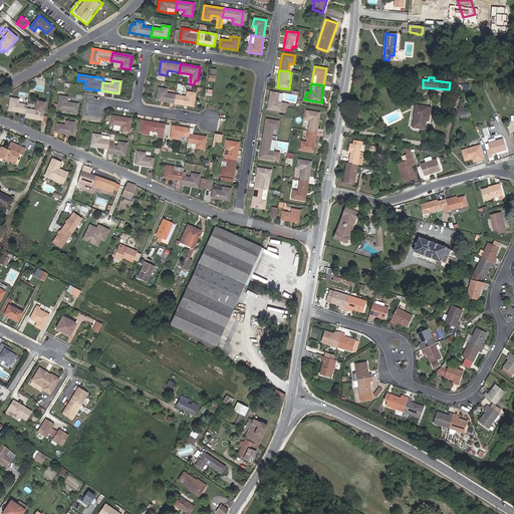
[(157,100),(174,103),(176,94),(166,93),(167,88),(159,87),(157,100)]
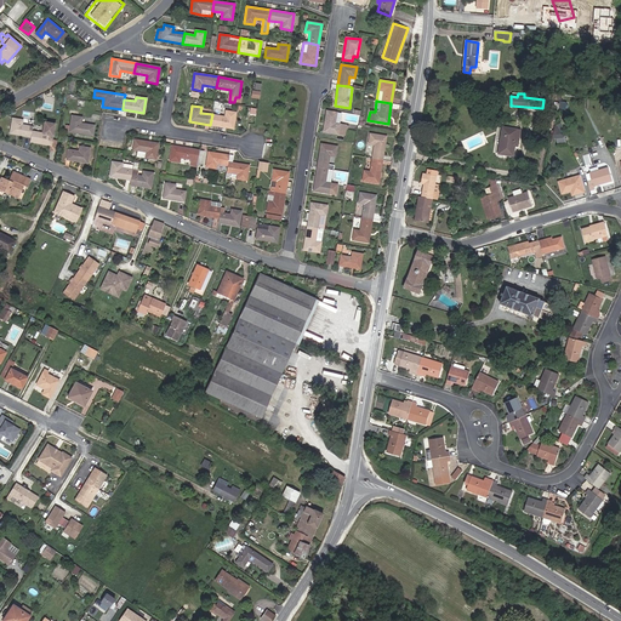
[(340,124),(341,112),(326,109),(323,132),(343,136),(346,125),(340,124)]
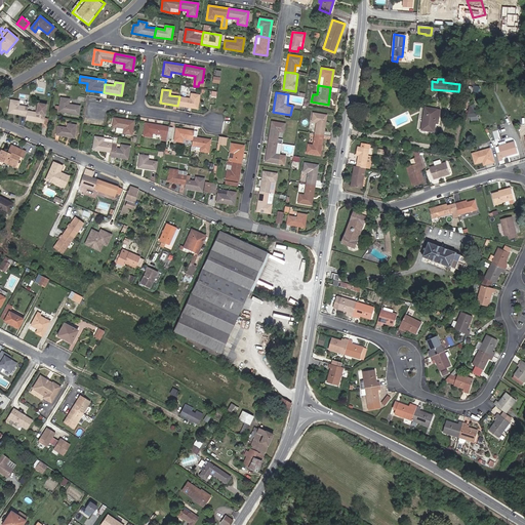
[(179,96),(177,106),(196,109),(198,95),(190,94),(189,98),(179,96)]
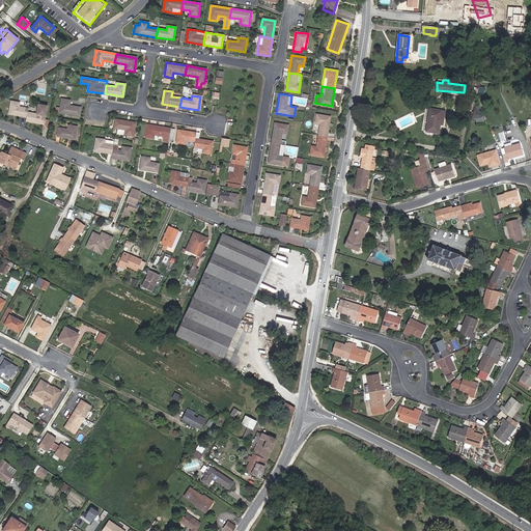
[(70,101),(61,99),(59,107),(56,107),(55,112),(59,112),(79,116),(80,107),(68,105),(70,101)]
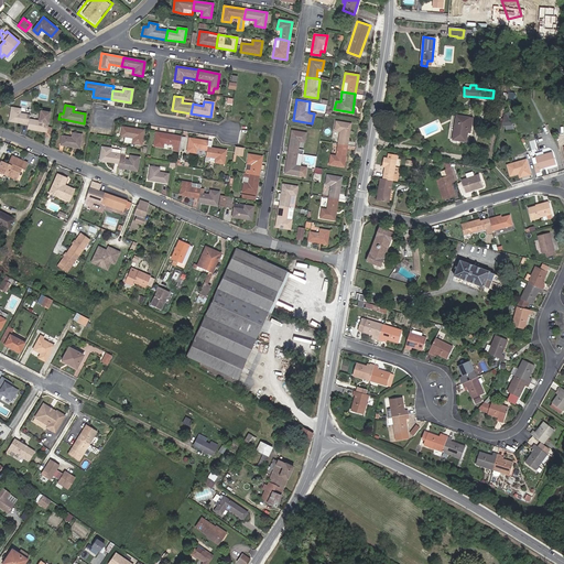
[(29,119),(30,115),(20,114),(20,109),(12,108),(9,121),(28,125),(29,119)]
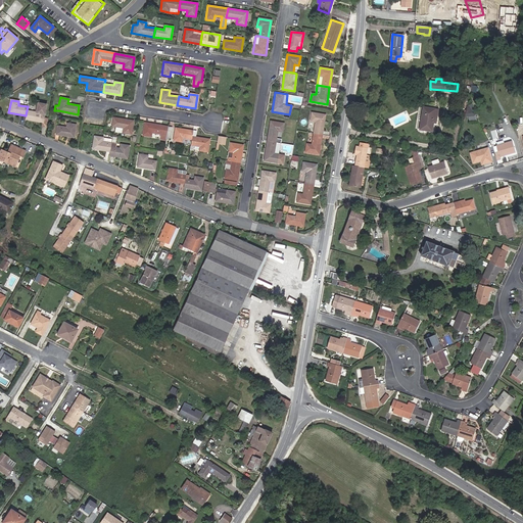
[(26,115),(26,119),(43,122),(46,104),(38,103),(36,112),(27,110),(26,115)]
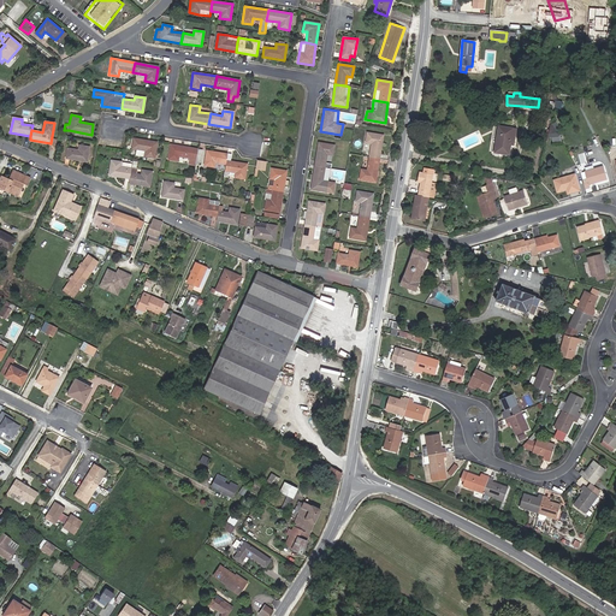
[(517,130),(499,126),(496,152),(509,154),(511,144),(515,146),(517,130)]
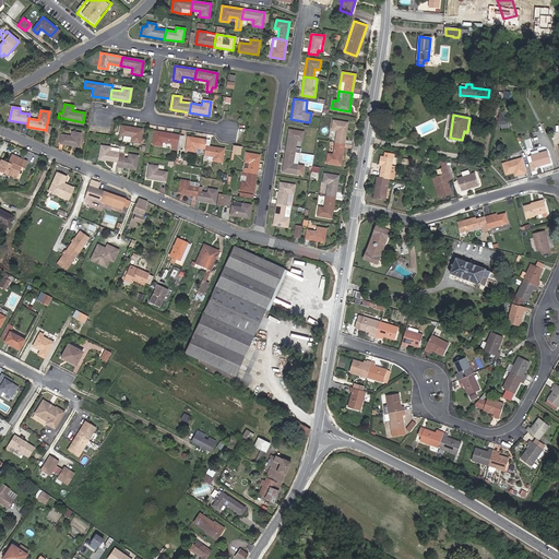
[(334,142),(344,144),(347,123),(333,121),(331,130),(336,131),(334,142)]
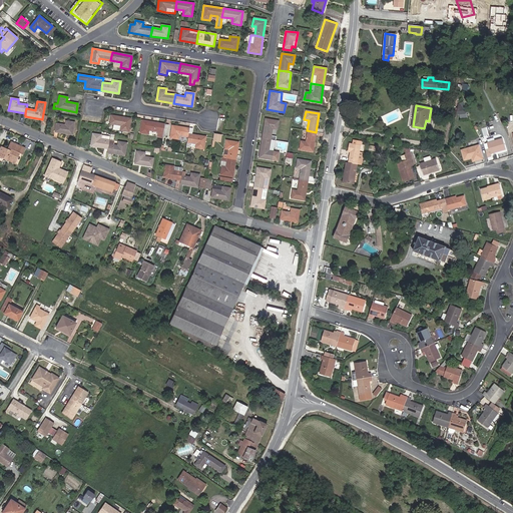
[(130,118),(111,115),(110,124),(113,124),(113,129),(128,131),(130,118)]
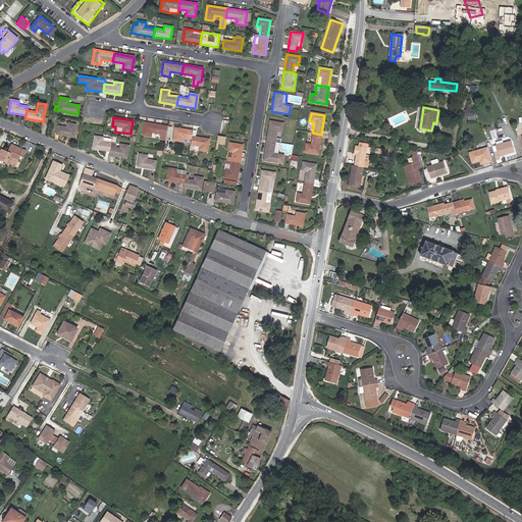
[(282,144),(283,140),(275,138),(276,131),(281,132),(283,123),(270,120),(266,141),(279,143),(282,144)]
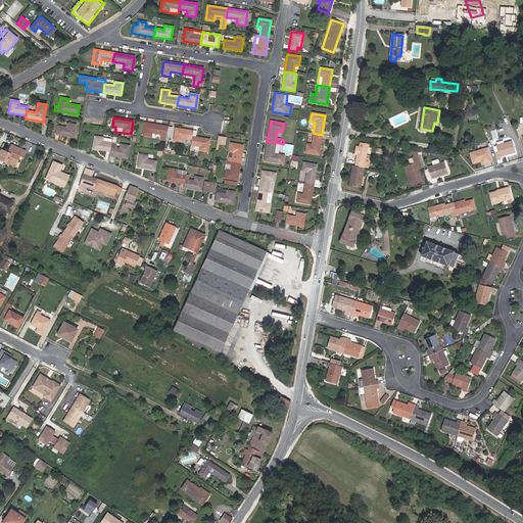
[(76,125),(67,124),(66,128),(57,126),(56,135),(74,137),(76,125)]
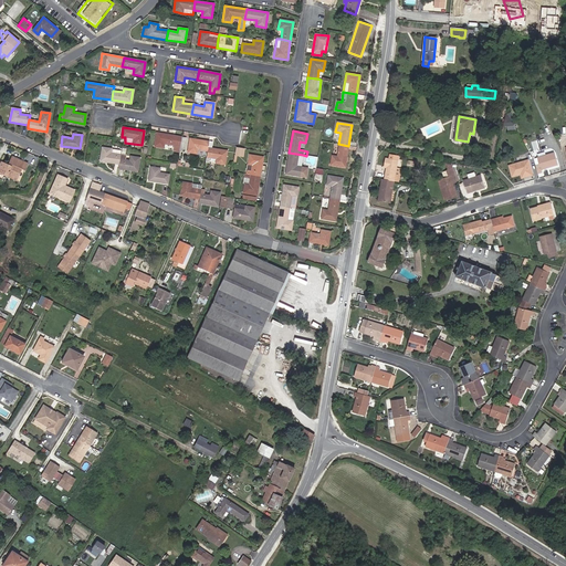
[(175,136),(156,134),(155,146),(164,148),(164,144),(174,145),(173,152),(179,153),(179,149),(180,144),(181,137),(175,136)]
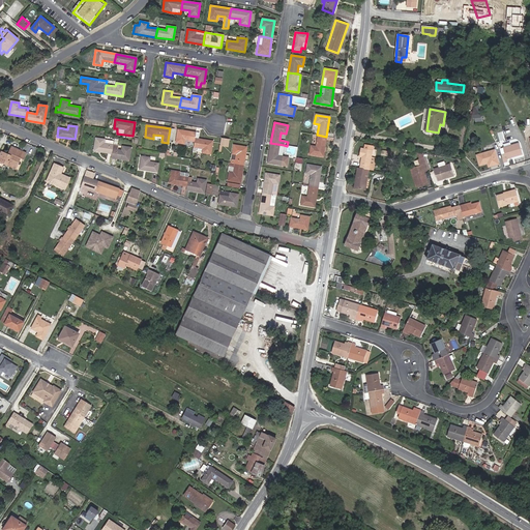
[(195,139),(196,133),(178,130),(176,142),(184,144),(184,140),(194,142),(195,139)]
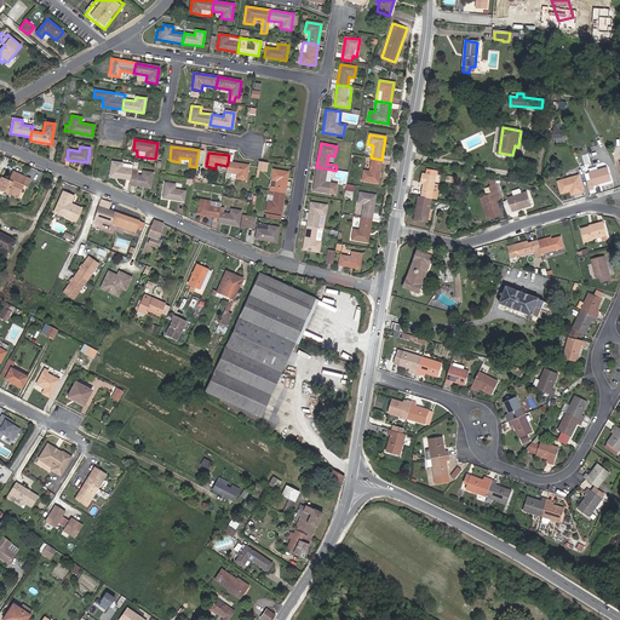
[(378,183),(382,160),(371,158),(368,171),(363,171),(362,181),(378,183)]
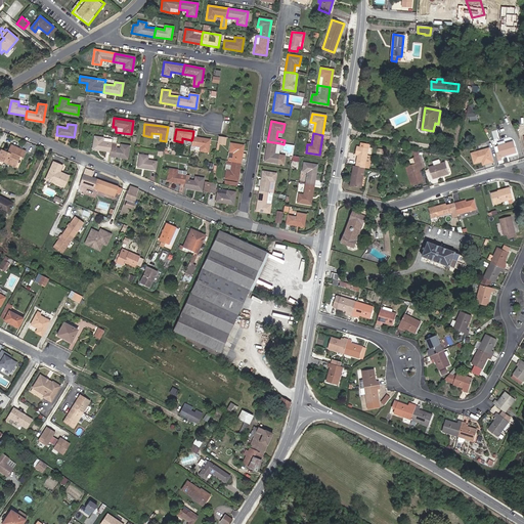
[(226,137),(218,136),(217,144),(224,145),(226,137)]
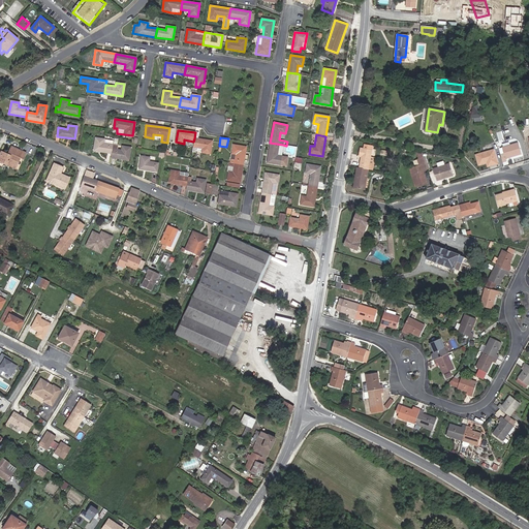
[(112,150),(113,145),(114,142),(95,138),(93,150),(111,153),(112,150)]
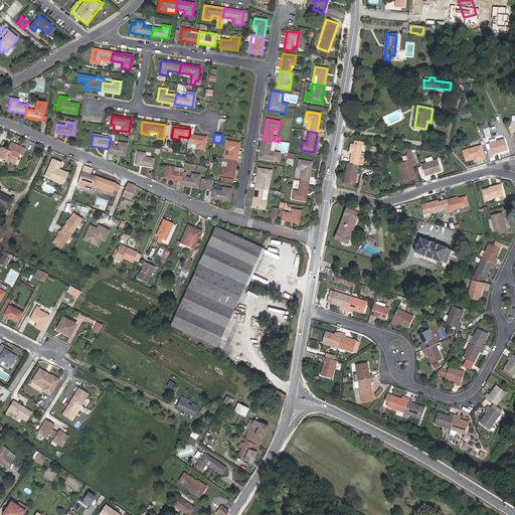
[(204,149),(206,137),(192,135),(189,135),(188,138),(187,143),(196,145),(196,148),(204,149)]
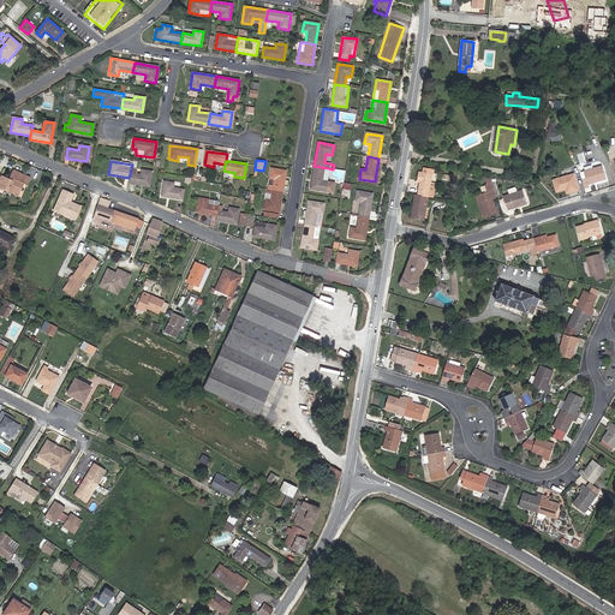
[(329,168),(314,166),(310,189),(332,193),(334,184),(327,183),(329,168)]
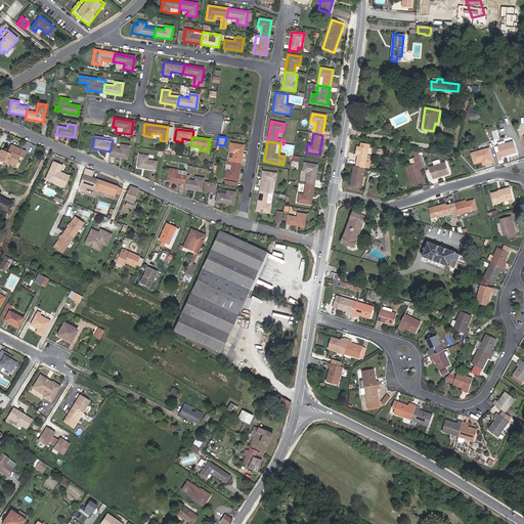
[(496,154),(498,161),(501,160),(501,157),(517,153),(513,141),(498,145),(499,153),(496,154)]
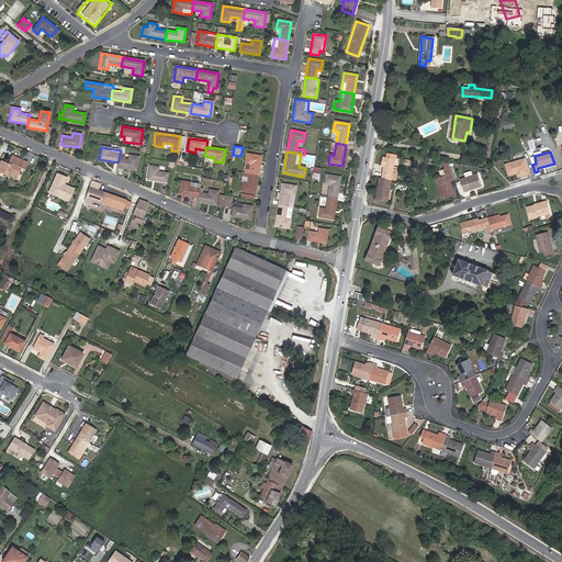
[(117,163),(117,167),(136,170),(138,157),(128,156),(128,159),(124,158),(125,155),(120,154),(119,159),(117,163)]
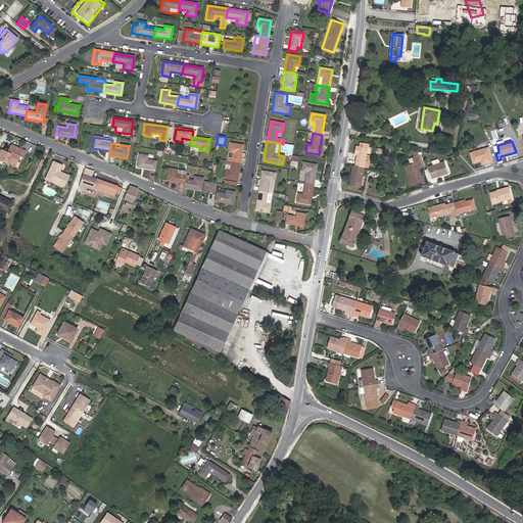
[(231,161),(240,163),(243,145),(230,143),(227,160),(231,161)]
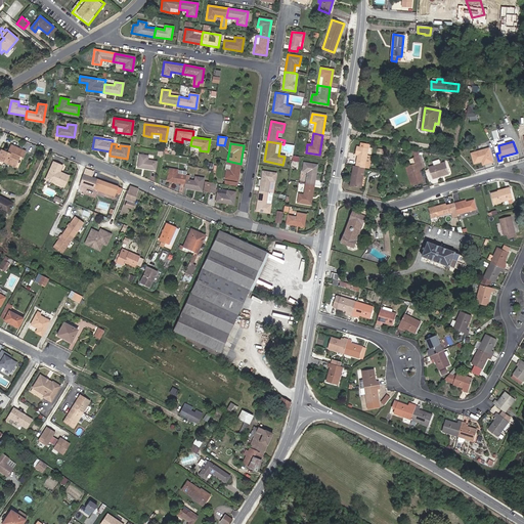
[(6,161),(15,165),(19,157),(23,159),(26,151),(13,145),(10,153),(9,154),(1,150),(0,151),(0,160),(5,163),(6,161)]
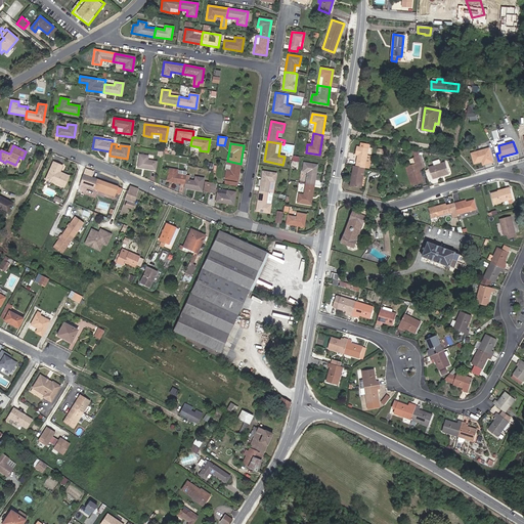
[(358,156),(356,166),(365,168),(366,158),(368,148),(357,146),(356,153),(358,154),(358,156)]
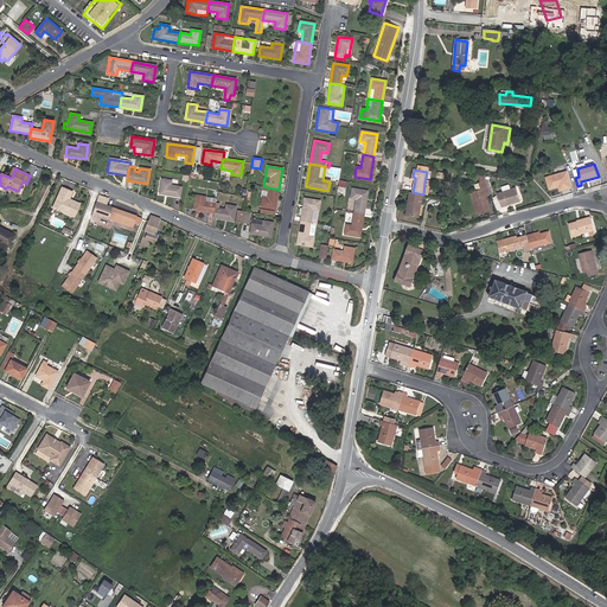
[(561,186),(562,190),(572,187),(567,172),(547,178),(550,189),(558,186),(561,186)]
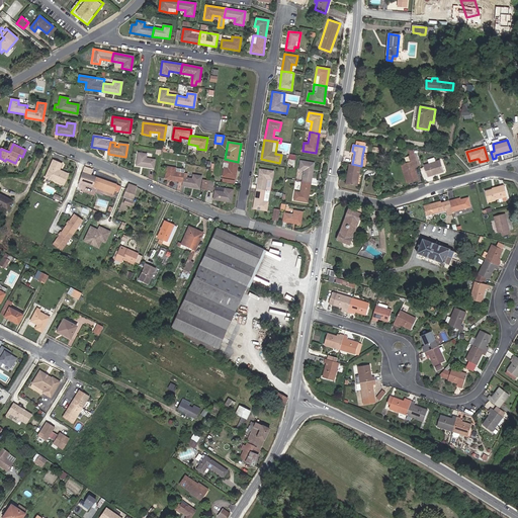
[(146,155),(138,153),(136,166),(153,168),(155,160),(146,158),(146,155)]
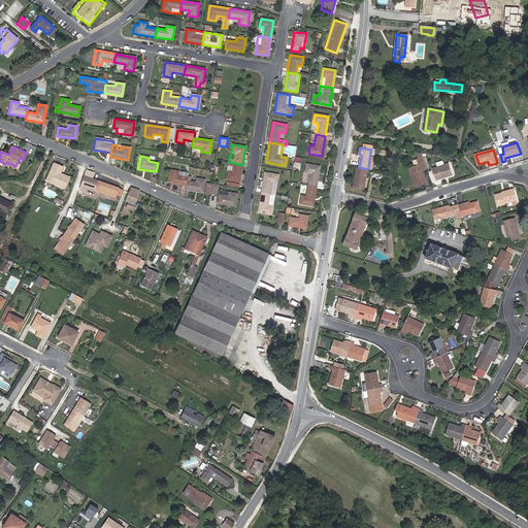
[(422,170),(427,169),(424,158),(413,161),(415,166),(409,168),(416,186),(426,183),(422,170)]
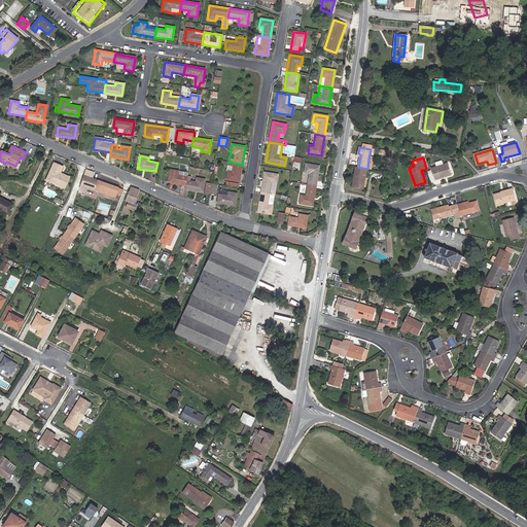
[(62,167),(54,163),(49,171),(51,172),(49,177),(51,183),(68,190),(72,181),(64,178),(63,178),(59,177),(61,174),(60,173),(62,167)]
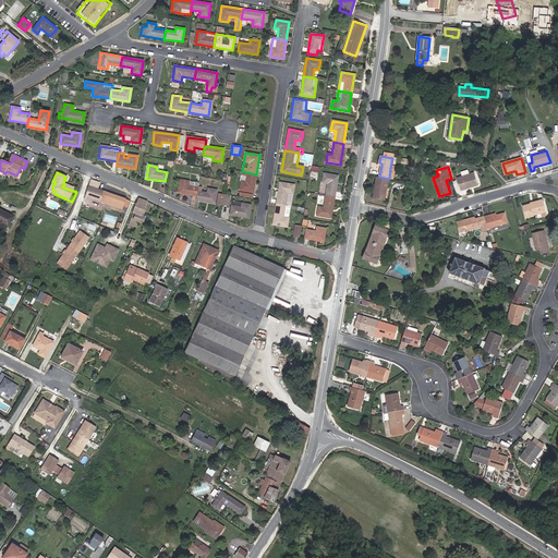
[(253,193),(256,174),(246,172),(246,176),(242,176),(241,179),(245,179),(245,182),(241,181),(240,191),(253,193)]
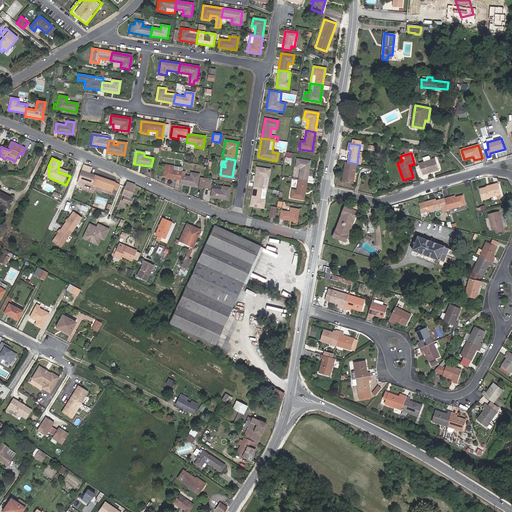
[(435,159),(419,163),(423,174),(439,170),(435,159)]
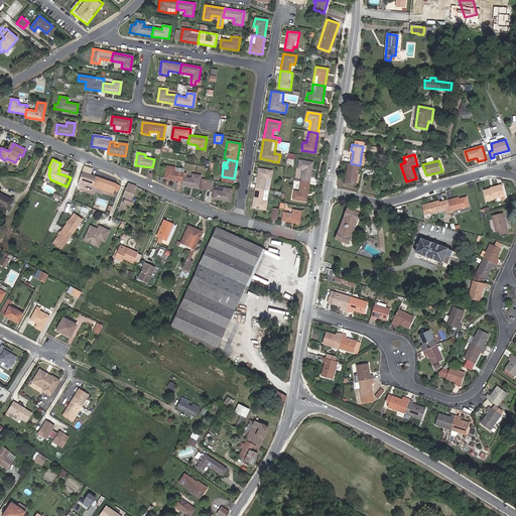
[(302,169),(300,180),(309,182),(312,163),(299,161),(297,169),(302,169)]
